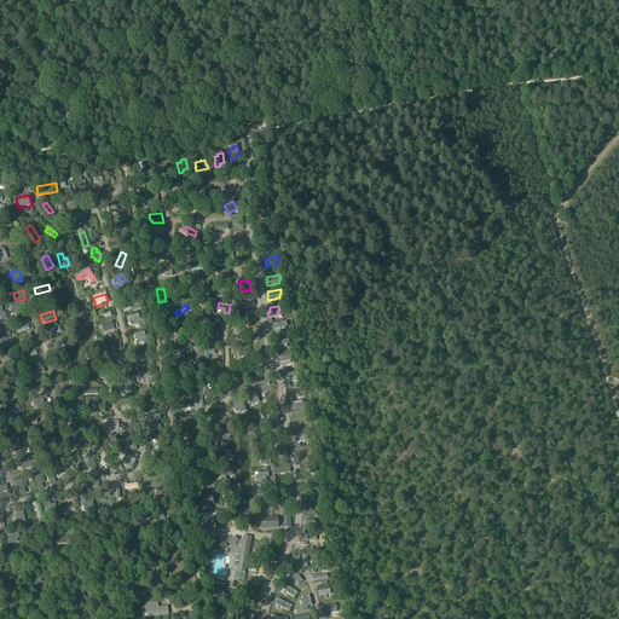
[(138,323),(138,324),(144,322),(143,318),(139,319),(138,314),(129,317),(129,319),(131,318),(131,322),(133,320),(134,324),(138,323)]
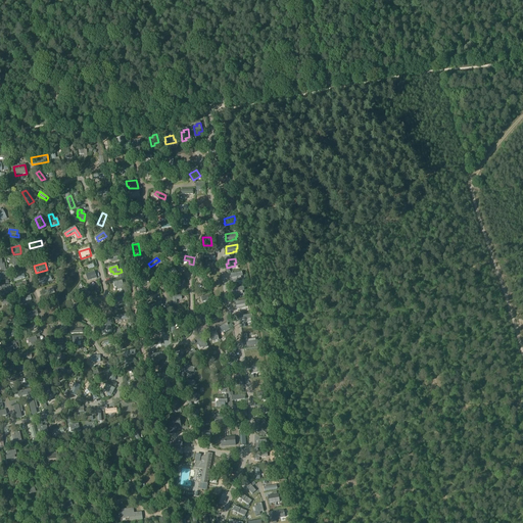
[(95,272),(86,275),(88,282),(97,279),(95,272)]
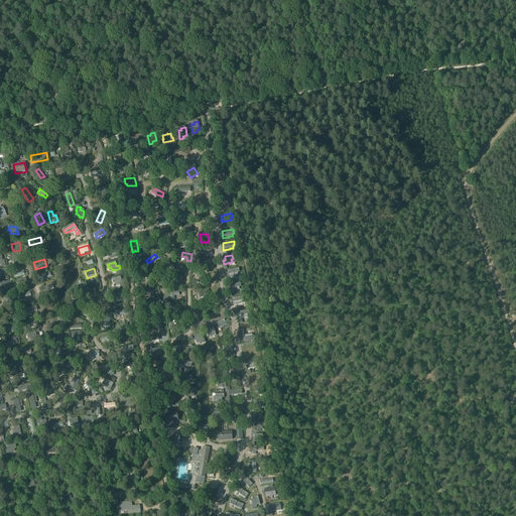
[(239,272),(238,268),(228,270),(229,274),(228,274),(229,277),(238,275),(238,272),(239,272)]
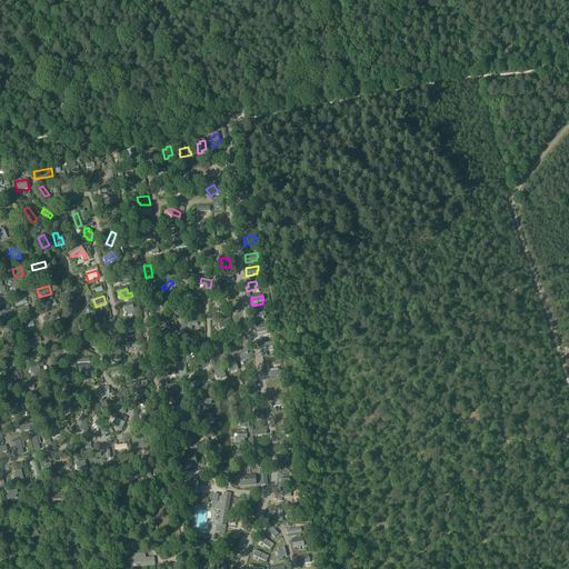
[(220,300),(216,302),(222,311),(226,309),(220,300)]
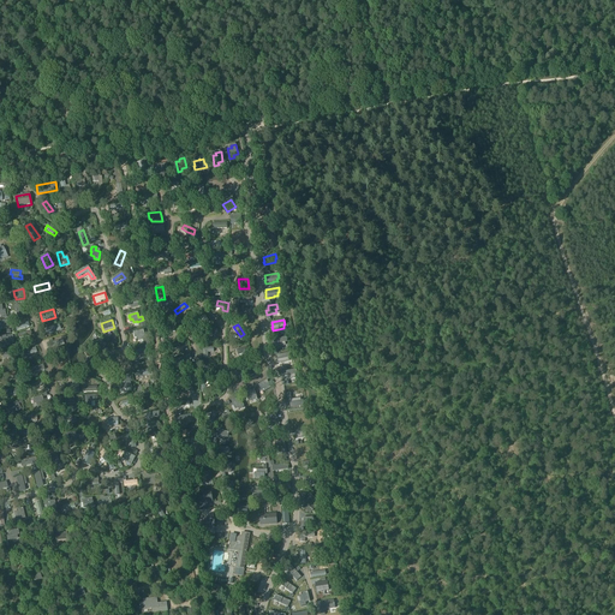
[(143,339),(143,340),(148,339),(148,334),(144,335),(143,330),(135,333),(135,334),(136,336),(138,336),(139,340),(143,339)]
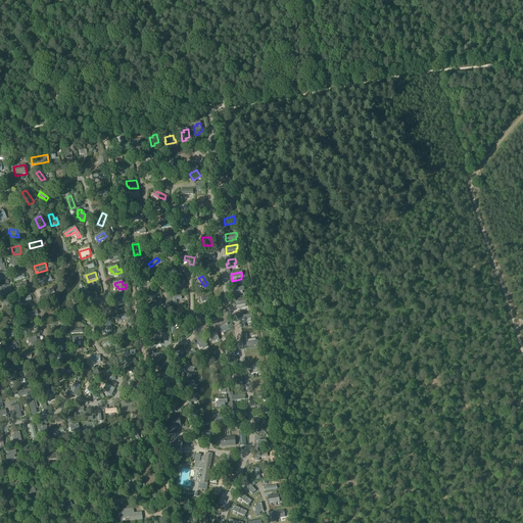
[(244,291),(243,286),(232,289),(233,293),(233,295),(243,293),(242,291),(244,291)]
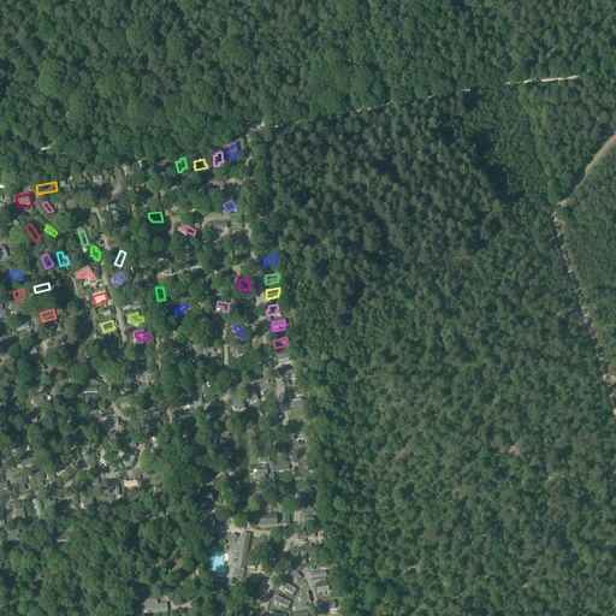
[(105,349),(95,339),(92,343),(98,349),(95,353),(98,355),(105,349)]
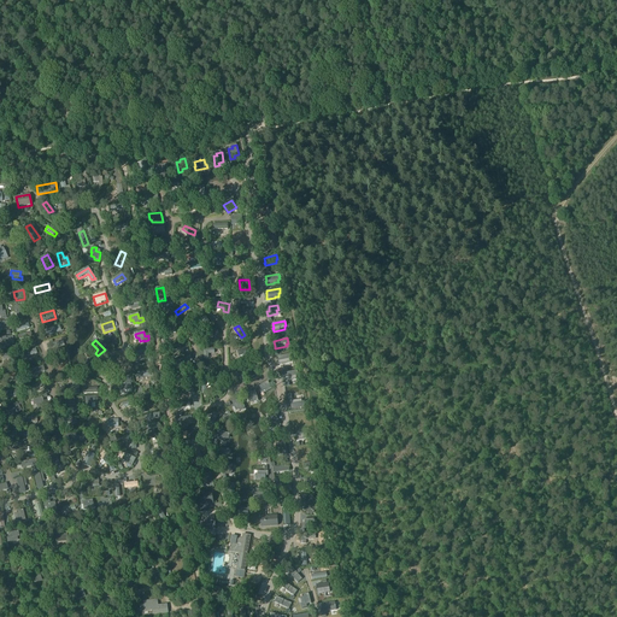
[(183,342),(170,351),(175,358),(178,356),(177,352),(187,347),(183,342)]
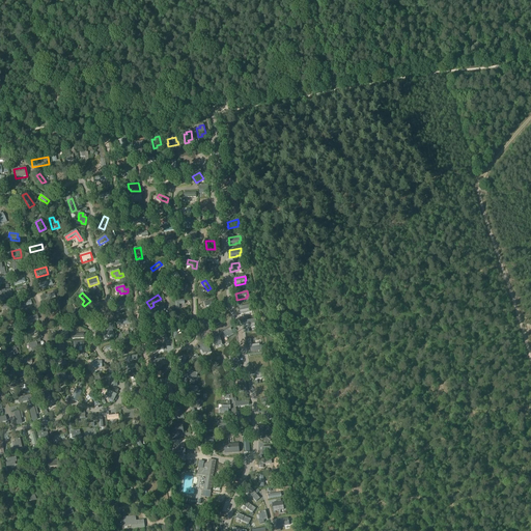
[(213,300),(203,302),(205,307),(206,307),(210,306),(212,311),(212,312),(216,310),(213,300)]
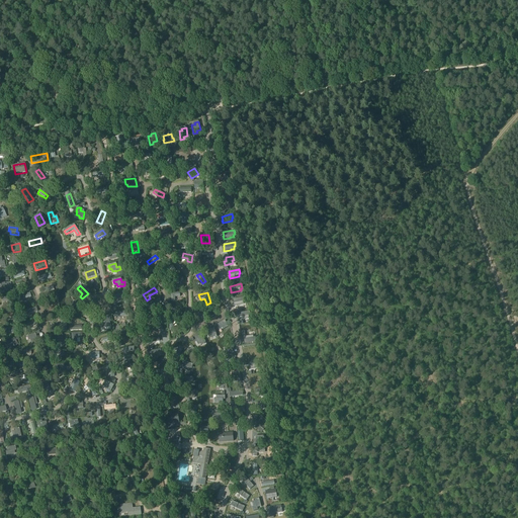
[(244,297),(233,299),(234,304),(233,304),(234,307),(240,305),(244,304),(243,301),(244,301),(244,298),(244,297)]
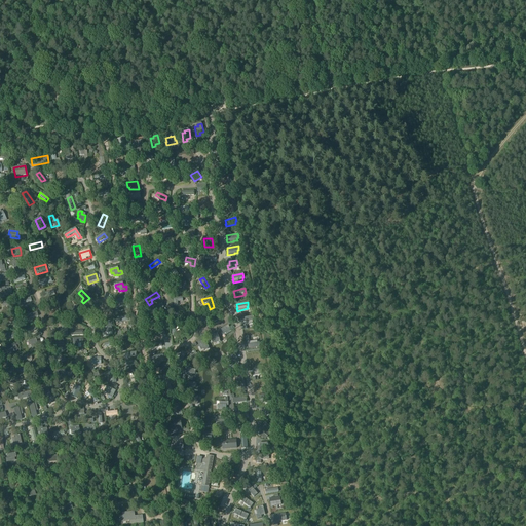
[(77,306),(70,308),(72,316),(79,315),(77,306)]
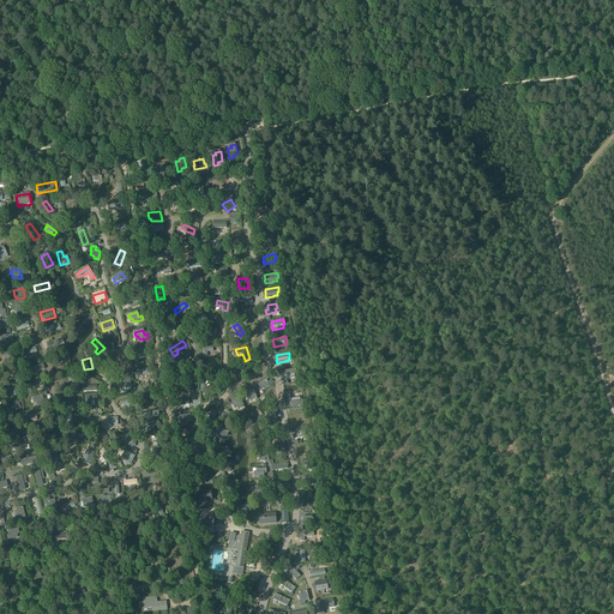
[(43,365),(28,368),(29,374),(44,371),(43,365)]
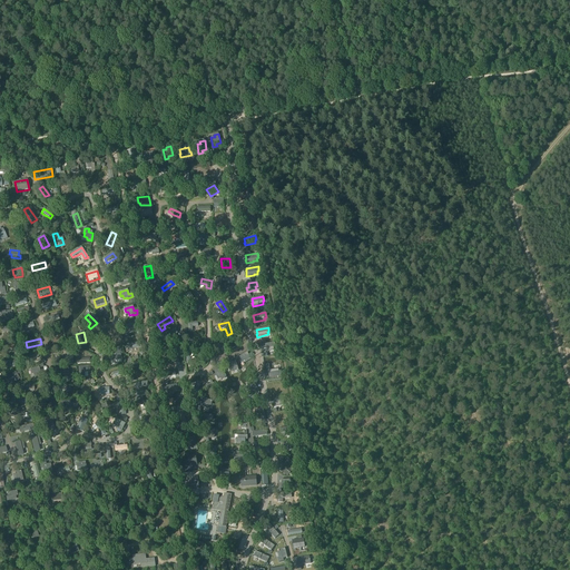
[(220,341),(219,341),(219,345),(227,344),(227,349),(232,347),(231,340),(220,341)]
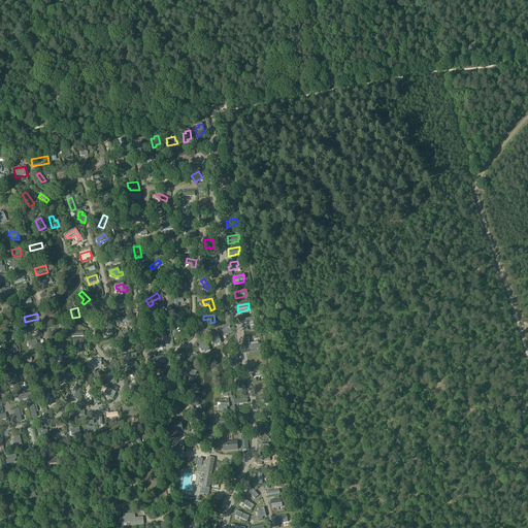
[(254,318),(243,320),(244,324),(243,324),(243,326),(254,324),(254,322),(255,322),(254,318)]
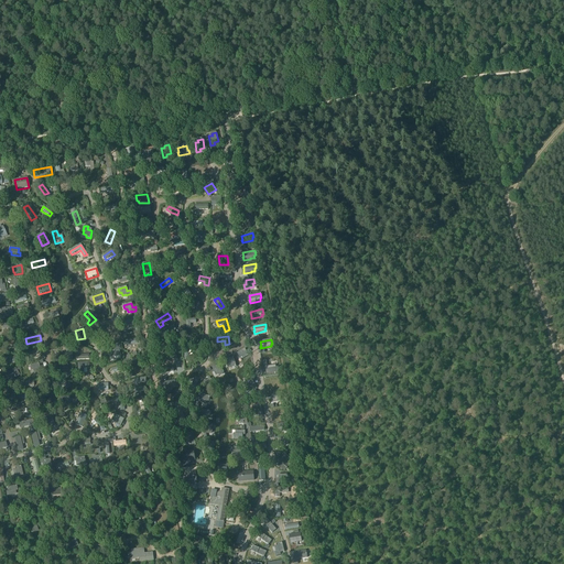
[(181,342),(173,342),(173,346),(176,346),(177,354),(182,354),(181,342)]
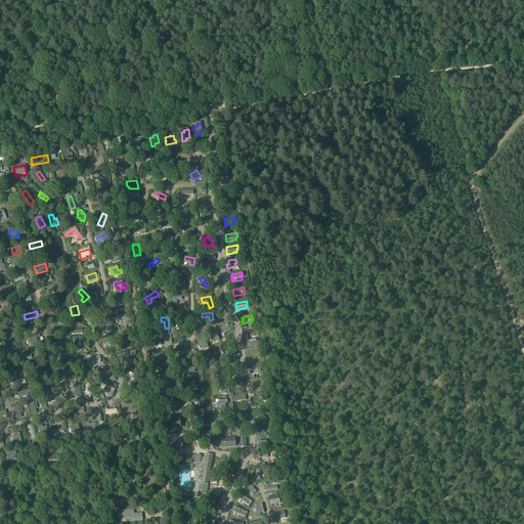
[(104,332),(107,331),(107,332),(108,332),(108,331),(112,330),(111,325),(112,325),(111,322),(100,324),(101,328),(102,328),(104,332)]
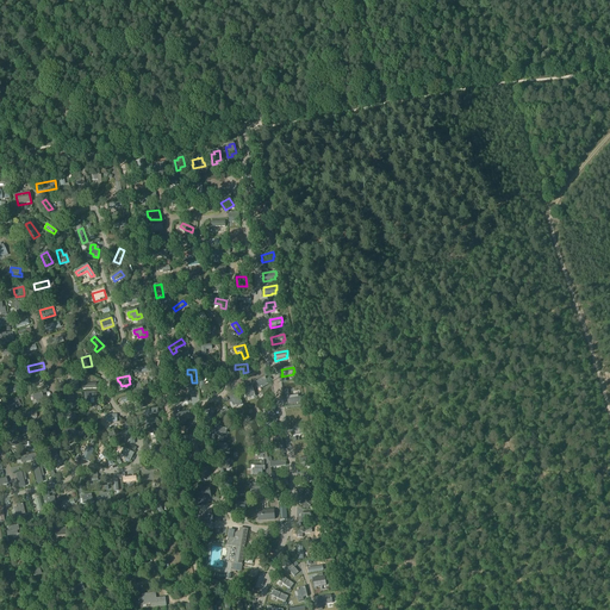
[(39,377),(25,386),(29,391),(42,383),(39,377)]
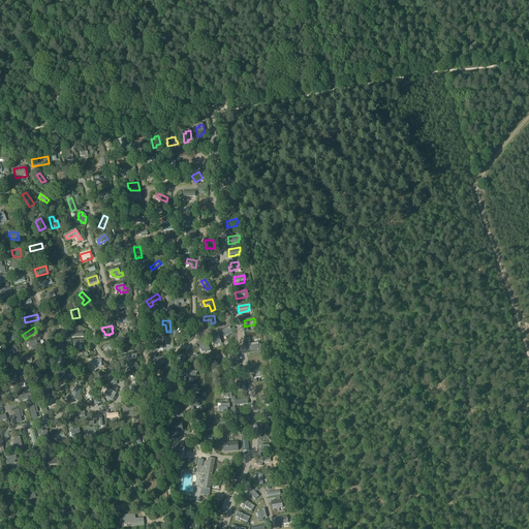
[(62,332),(58,333),(58,339),(68,338),(67,328),(62,328),(62,332)]
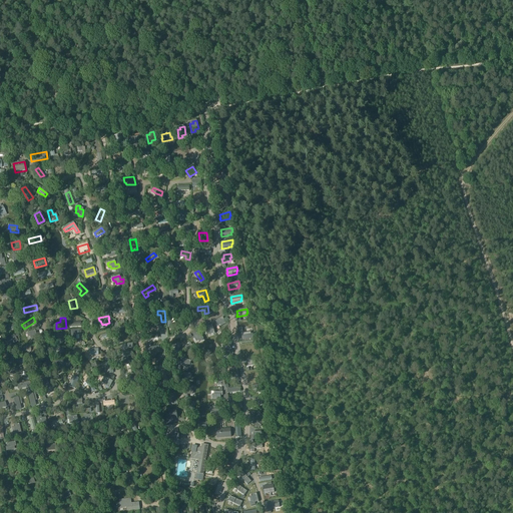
[(222,318),(213,322),(216,326),(220,324),(221,326),(225,324),(222,318)]
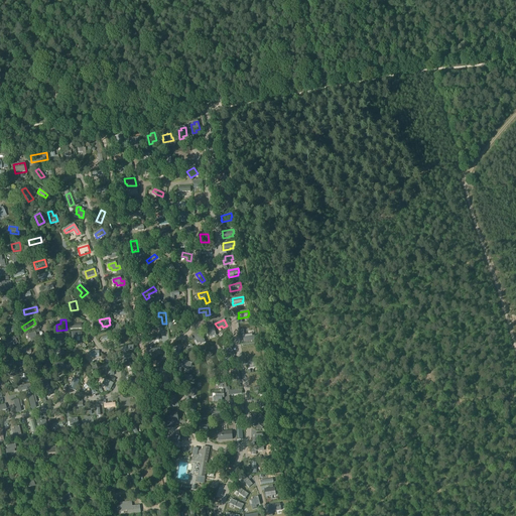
[(209,327),(206,328),(209,336),(211,335),(212,337),(216,335),(213,328),(210,329),(209,327)]
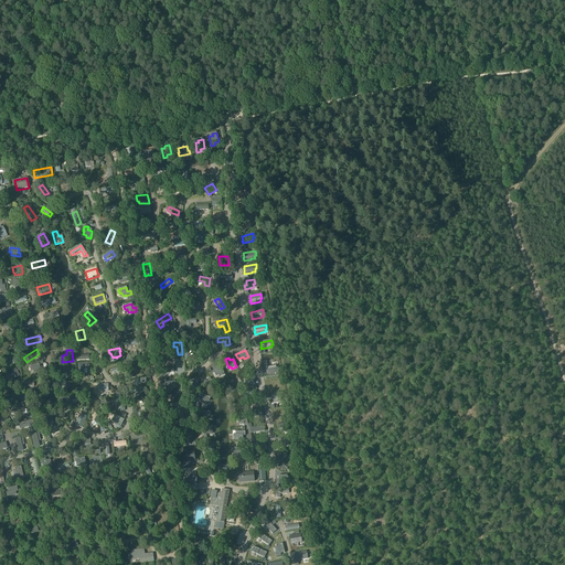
[(39,363),(29,366),(31,372),(33,371),(33,374),(43,371),(42,368),(40,368),(39,363)]
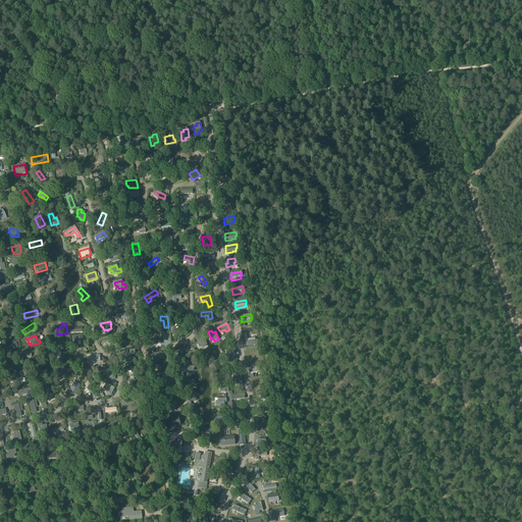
[(82,336),(72,336),(72,349),(77,349),(77,346),(77,341),(81,341),(83,341),(82,336)]
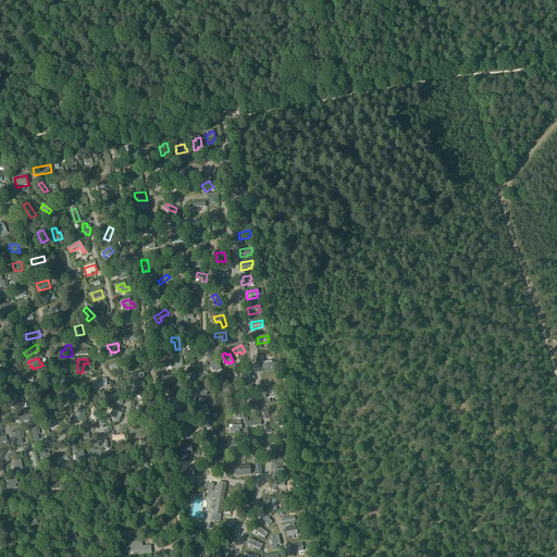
[(56,361),(56,372),(60,372),(60,366),(66,366),(66,361),(56,361)]
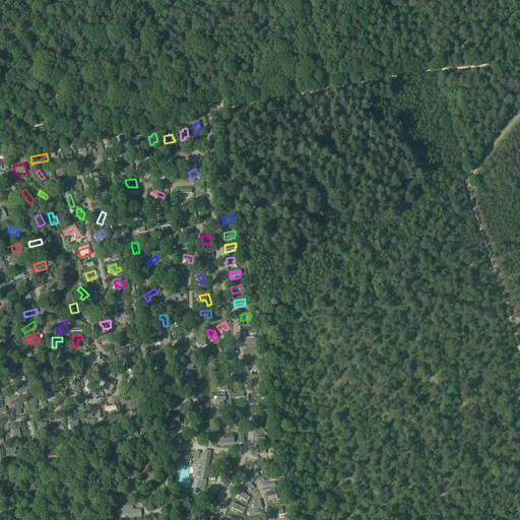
[(198,337),(196,338),(199,345),(202,344),(202,346),(206,344),(202,337),(199,339),(198,337)]
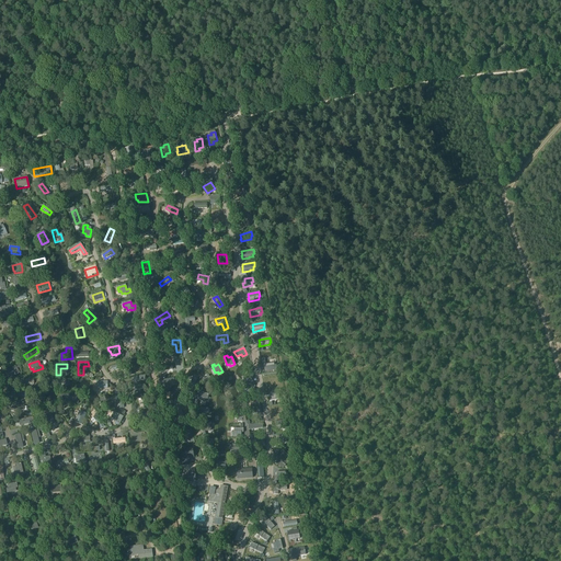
[(15,375),(19,374),(14,366),(4,371),(7,375),(13,371),(15,375)]
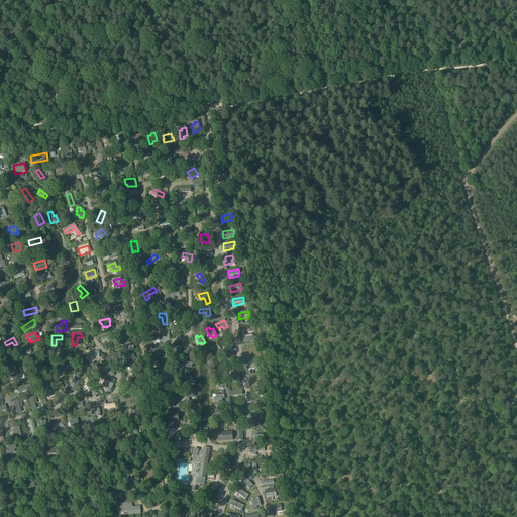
[(226,350),(223,352),(224,355),(228,353),(231,352),(230,349),(232,348),(231,346),(232,346),(231,344),(224,347),(226,350)]
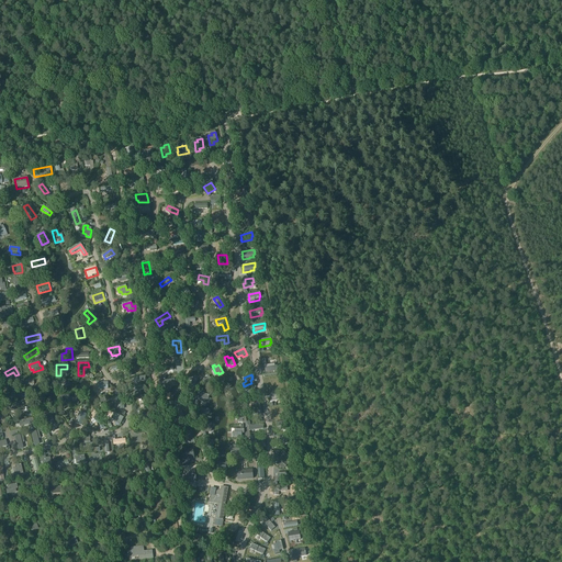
[(193,378),(188,391),(192,392),(198,380),(193,378)]
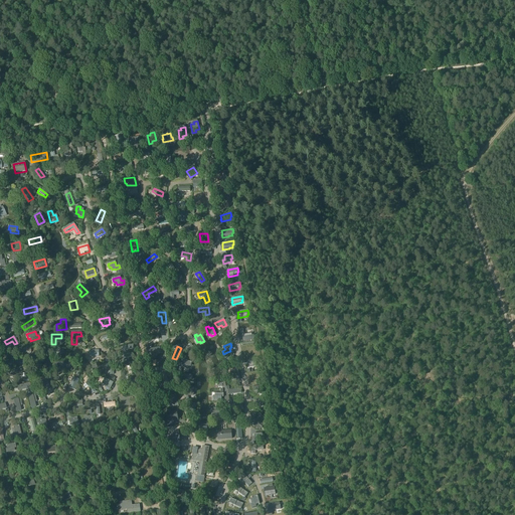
[(187,348),(185,350),(191,354),(193,352),(194,353),(197,350),(191,346),(188,349),(187,348)]
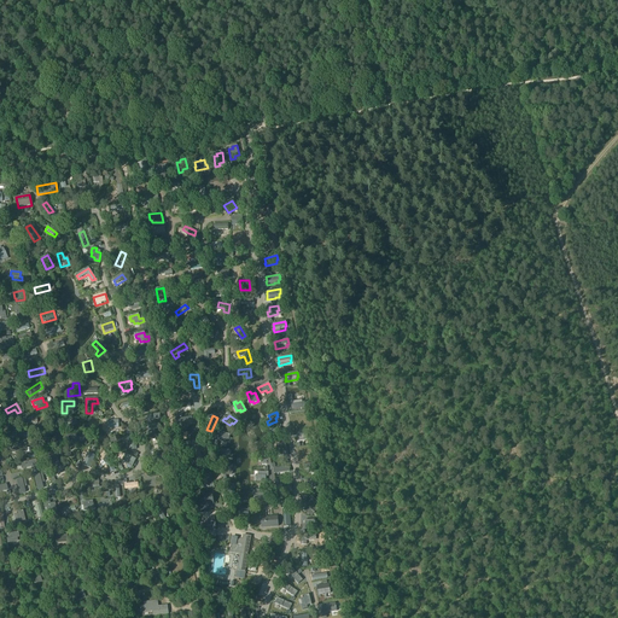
[(273,435),(269,436),(270,441),(277,438),(280,437),(279,433),(280,432),(279,430),(280,430),(279,427),(270,431),(273,435)]
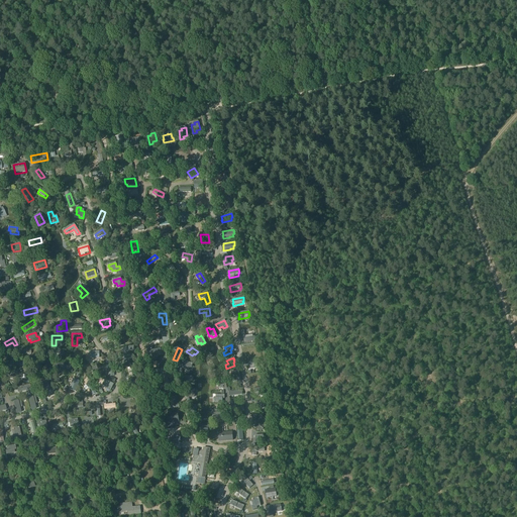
[(249,366),(249,369),(257,368),(256,364),(260,364),(259,359),(250,362),(251,366),(249,366)]
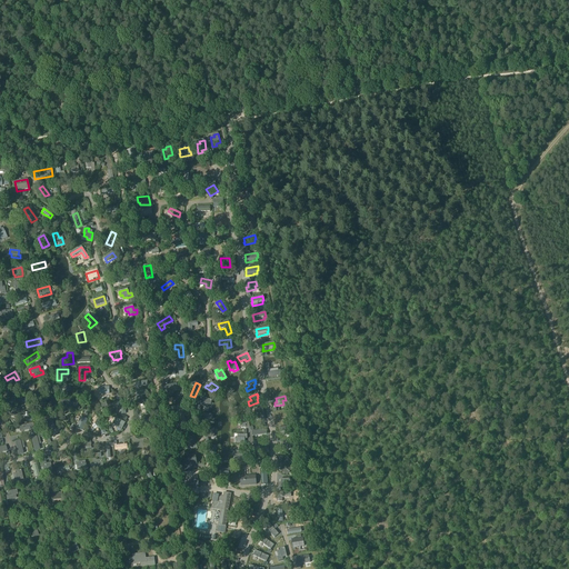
[(199,401),(198,406),(203,407),(207,407),(208,403),(210,405),(210,401),(211,401),(211,400),(203,398),(202,402),(199,401)]
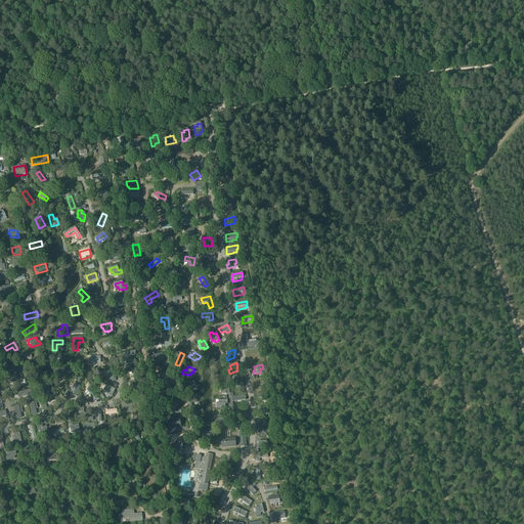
[(136,368),(131,369),(135,382),(140,381),(136,368)]
